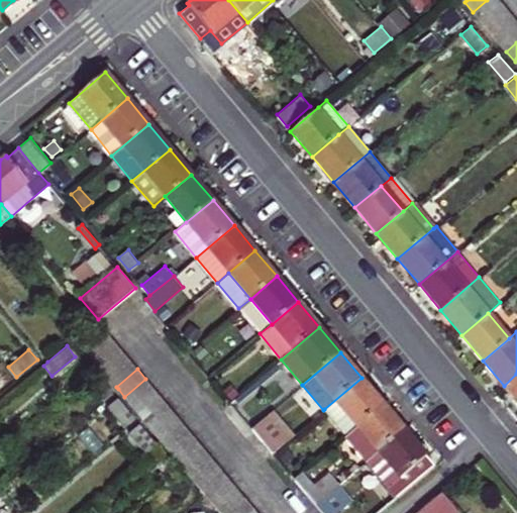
[(516,401),(516,374),(504,386),(516,401)]
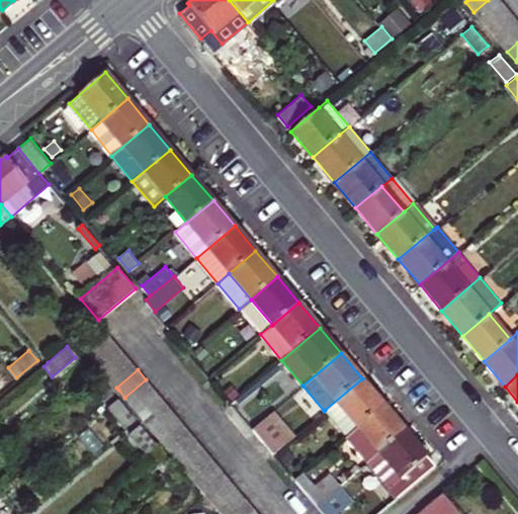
[(346,435),(383,405),(362,378),(325,410),(346,435)]
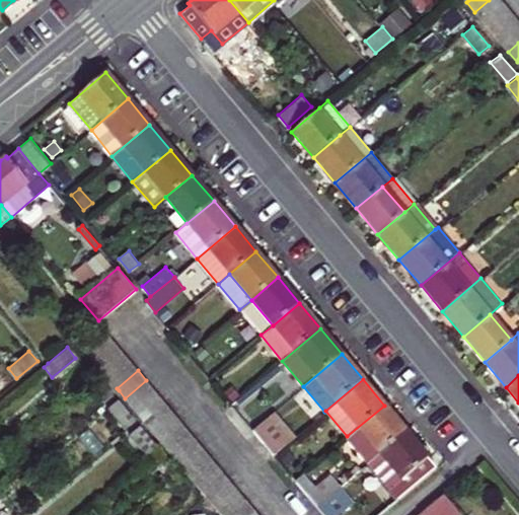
[(133,409),(155,390),(146,380),(125,398),(133,409)]
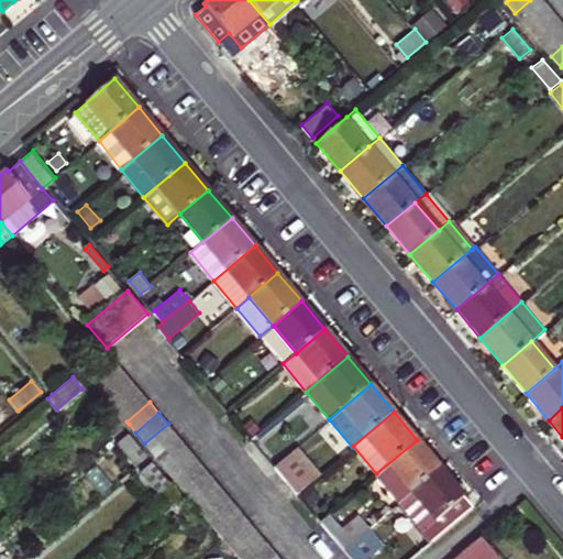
[(101,424),(112,437),(123,428),(112,415),(101,424)]
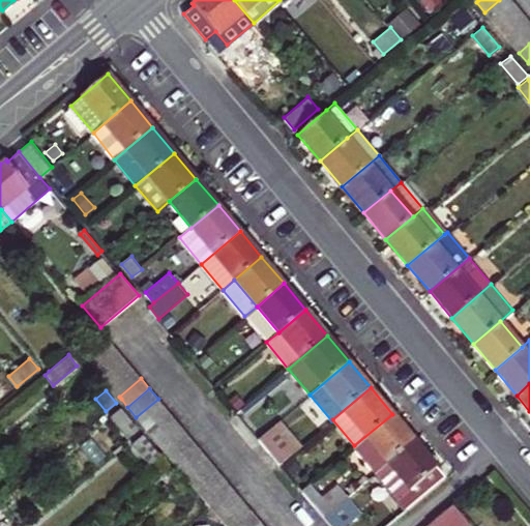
[(145,427),(167,409),(158,399),(136,417),(143,425),(145,427)]
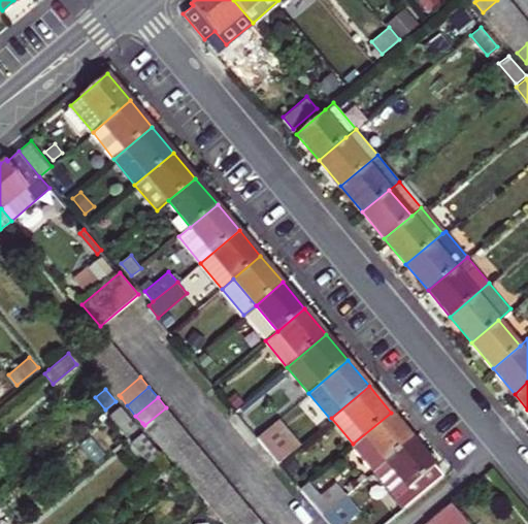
[(110,416),(127,436),(137,427),(120,406),(110,416)]
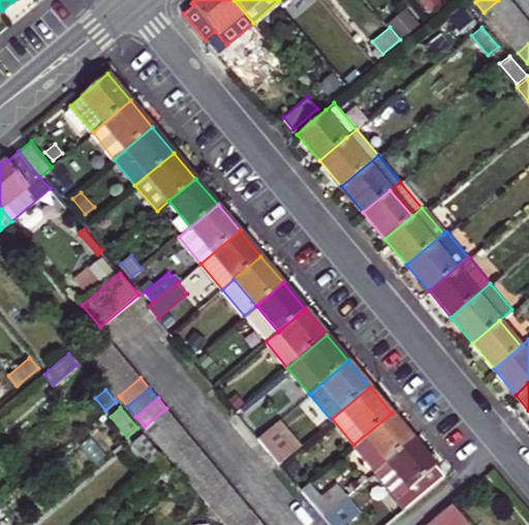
[(153,436),(175,418),(166,408),(145,426),(153,436)]
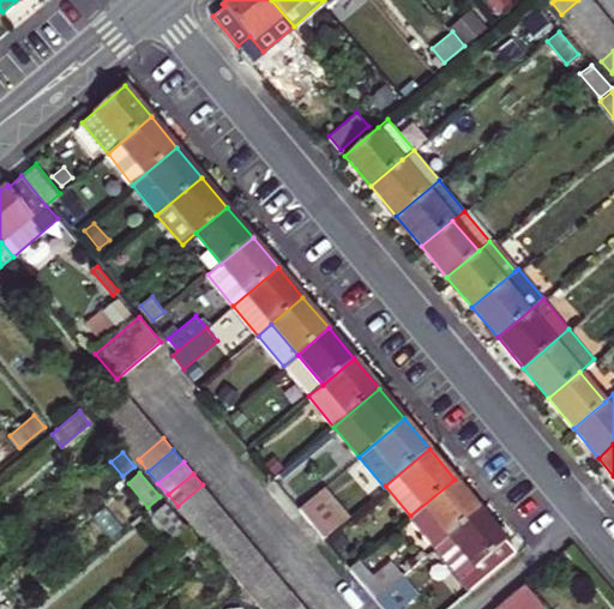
[(434,548),(480,510),(455,480),(410,516),(409,517),(434,548)]
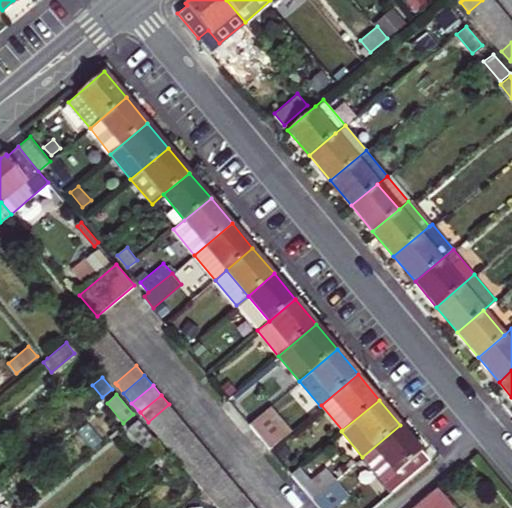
[(156,432),(177,414),(169,404),(148,422),(156,432)]
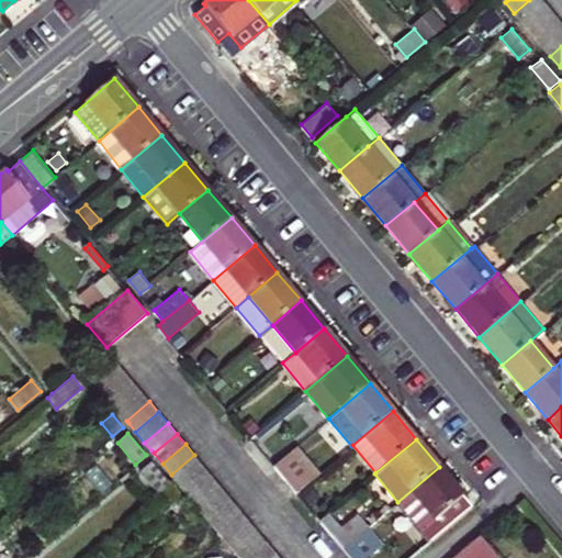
[(296,492),(321,471),(298,444),(273,465),(296,492)]
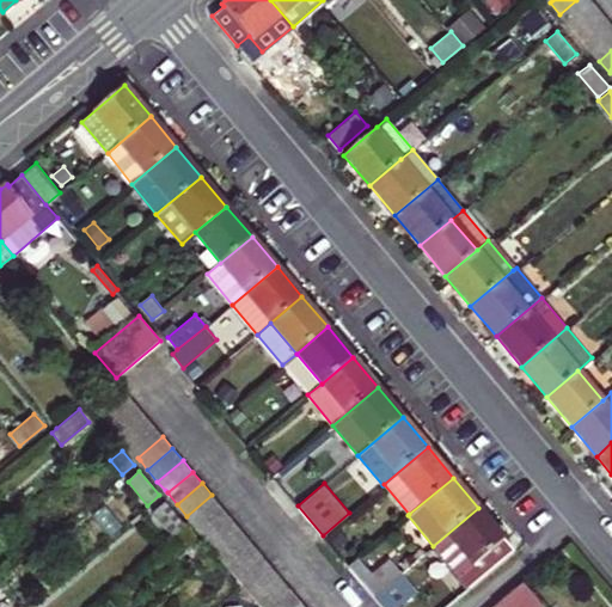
[(196,528),(222,507),(212,495),(187,516),(190,521),(196,528)]
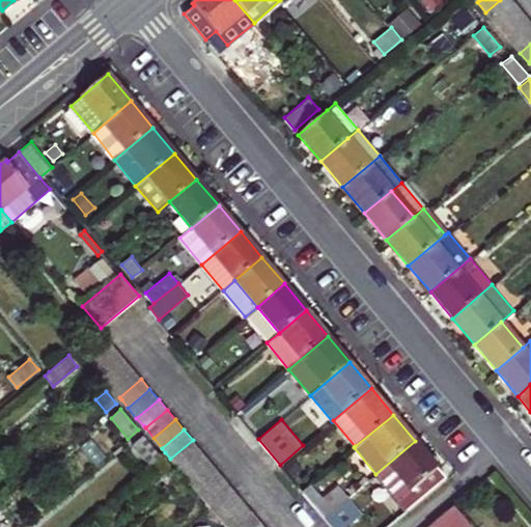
[(133,445),(150,465),(161,456),(143,436),(133,445)]
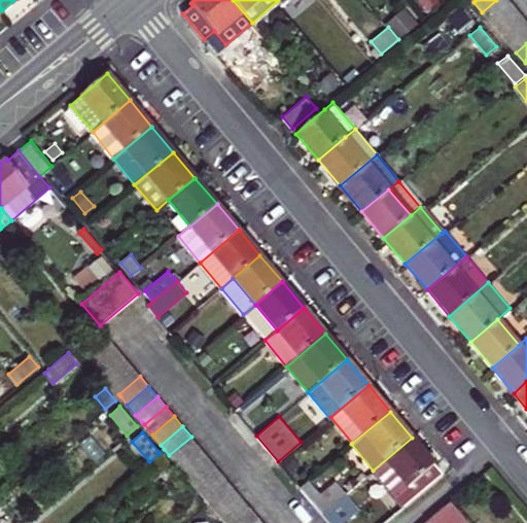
[(178,465),(200,447),(191,437),(169,455),(178,465)]
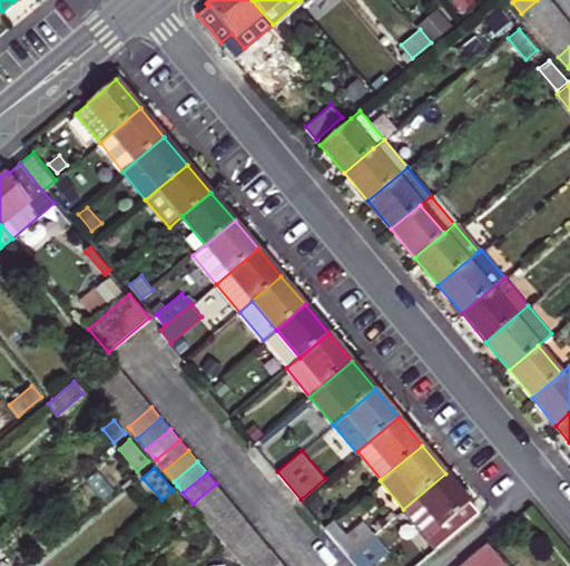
[(436,548),(479,513),(445,474),(403,509),(436,548)]
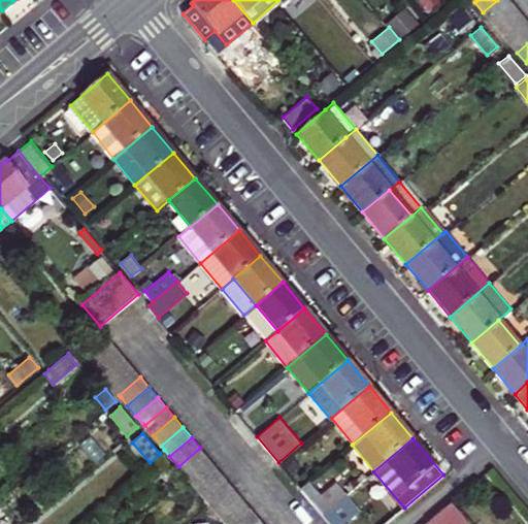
[(187,477),(208,458),(200,448),(178,466),(187,477)]
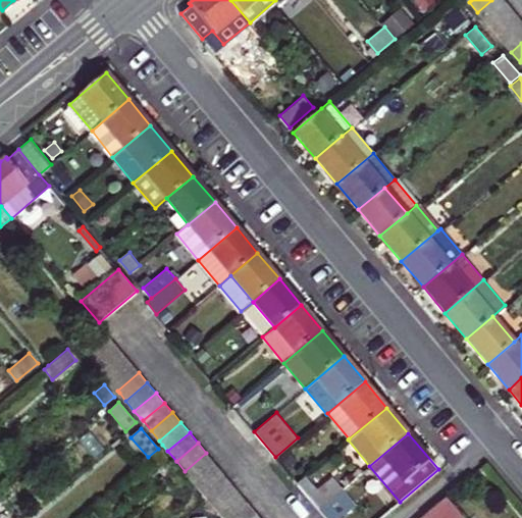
[(193,480),(214,462),(206,453),(185,471),(193,480)]
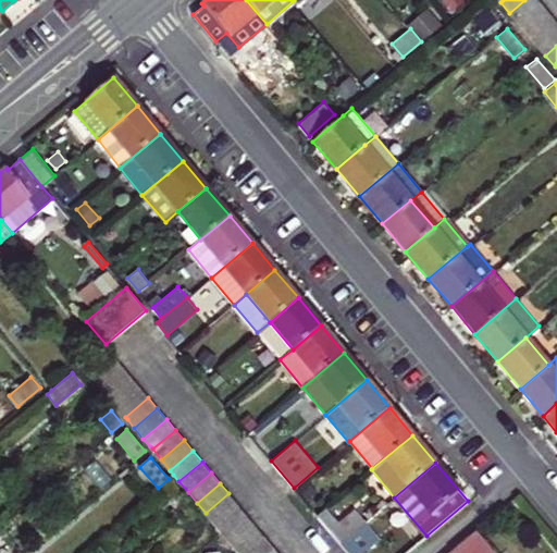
[(214,524),(238,504),(229,493),(206,513),(214,524)]
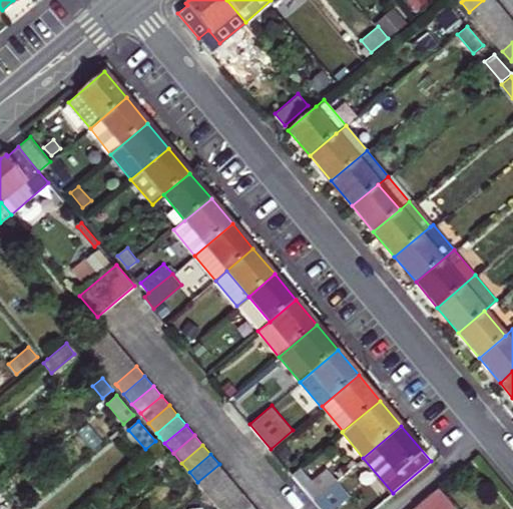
[(206,492),(227,474),(219,464),(197,482),(203,488),(206,492)]
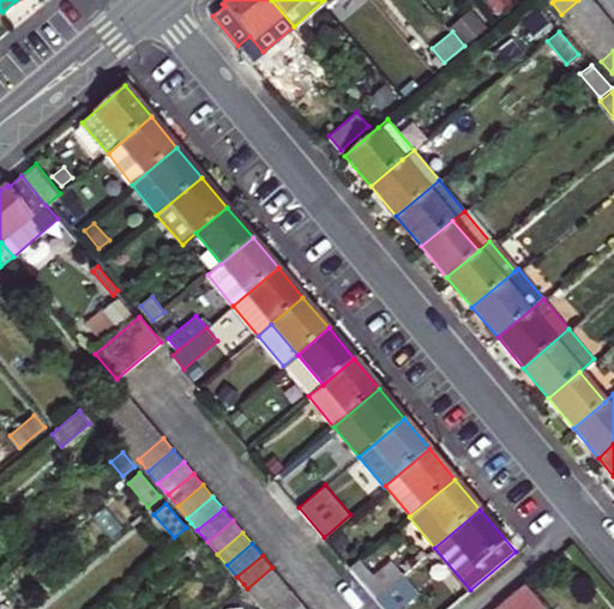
[(374,597),(403,573),(391,559),(373,574),(360,559),(349,567),(374,597)]
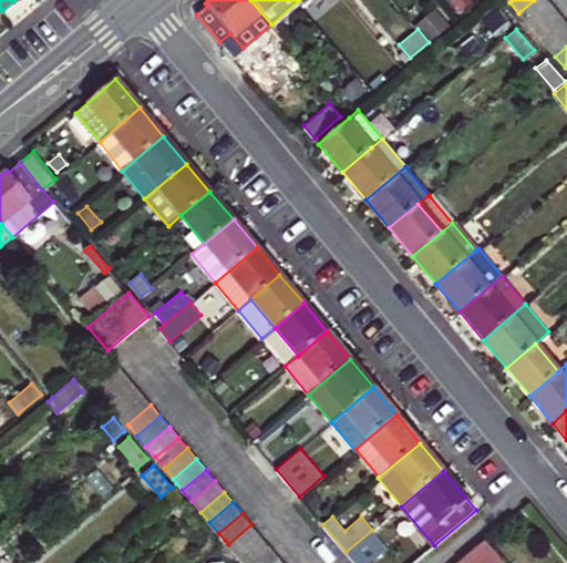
[(237,555),(260,535),(251,524),(228,544),(237,555)]
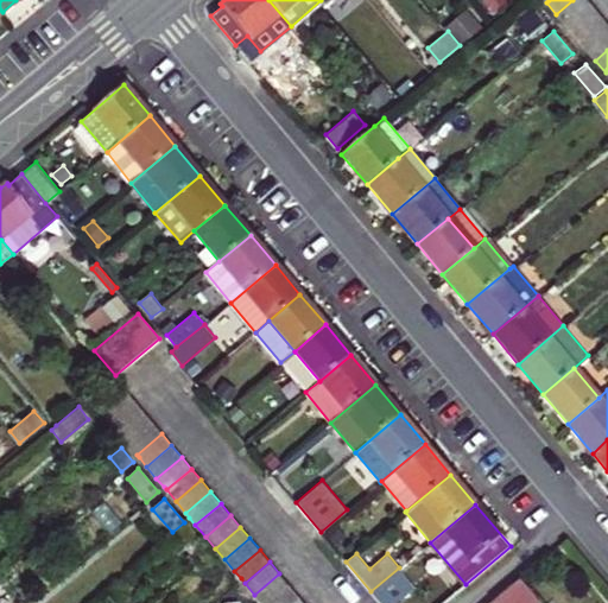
[(380,602),(394,602),(415,586),(399,567),(371,591),(380,602)]
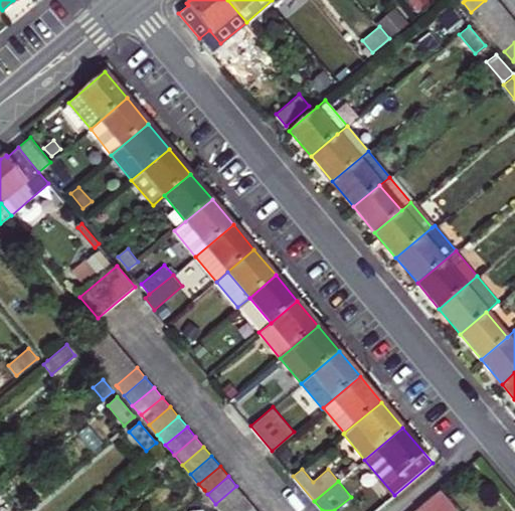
[(220,510),(226,510),(244,496),(236,486),(215,504),(220,510)]
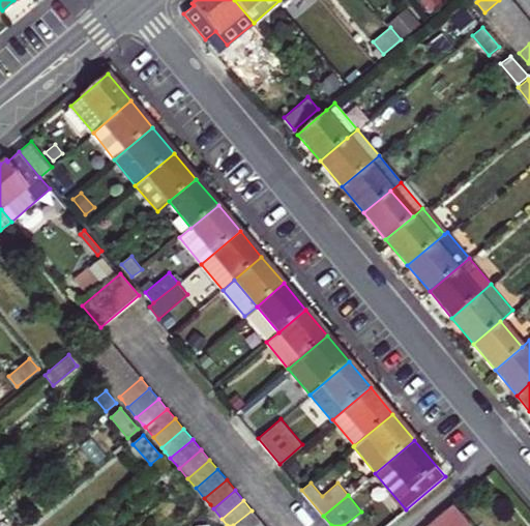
[(254,525),(260,521),(252,510),(233,525),(254,525)]
